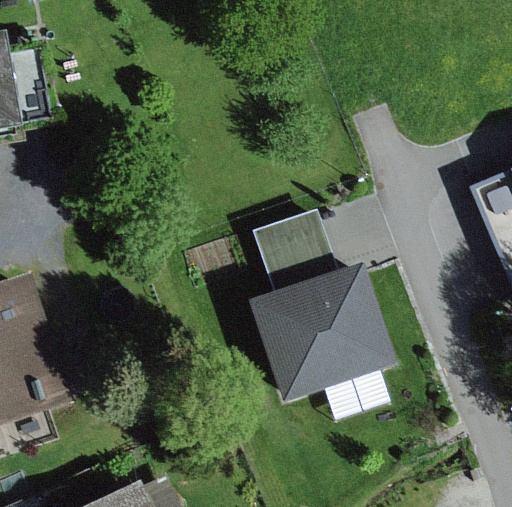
[(0,127),(34,122),(19,20),(0,22),(0,127)]
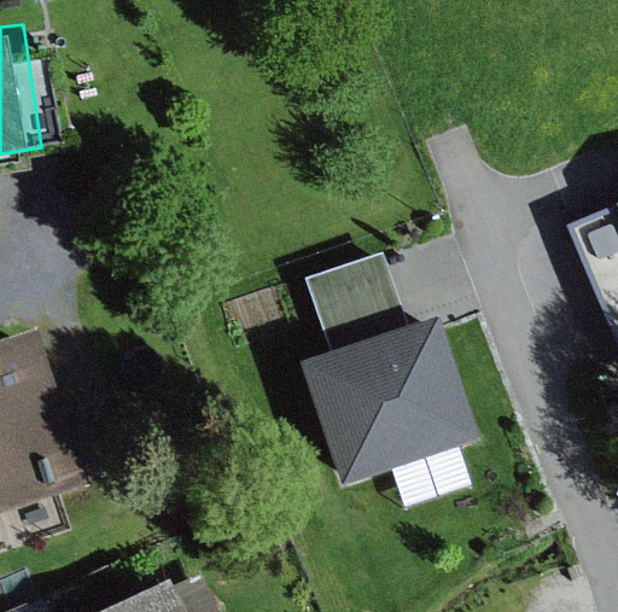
[(617,203),(566,226),(617,344),(617,203)]
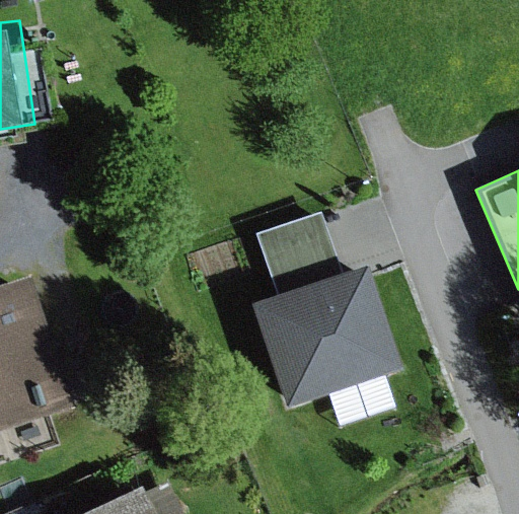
[(318,211),(255,232),(278,295),(247,305),(284,411),(399,371),(364,268),(341,275),(318,211)]
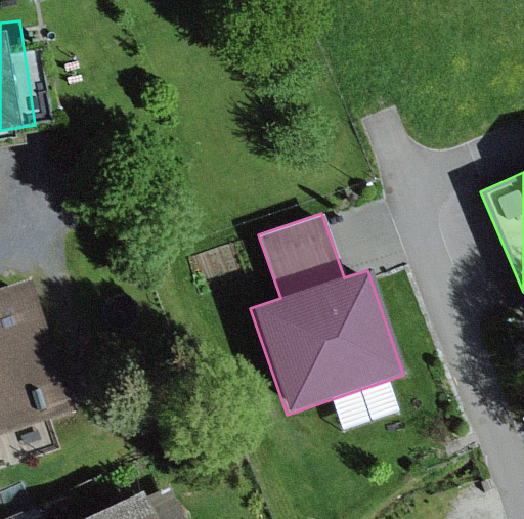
[(33,278),(0,289),(0,426),(74,403),(33,278)]
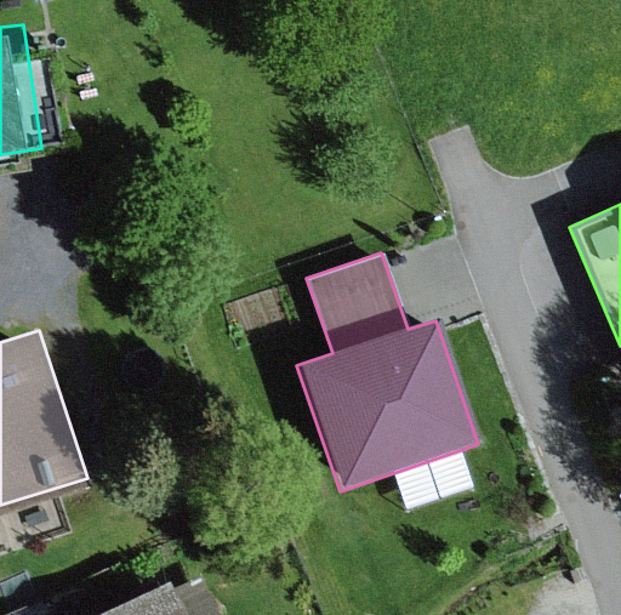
[(210,614),(188,568),(86,614),(210,614)]
